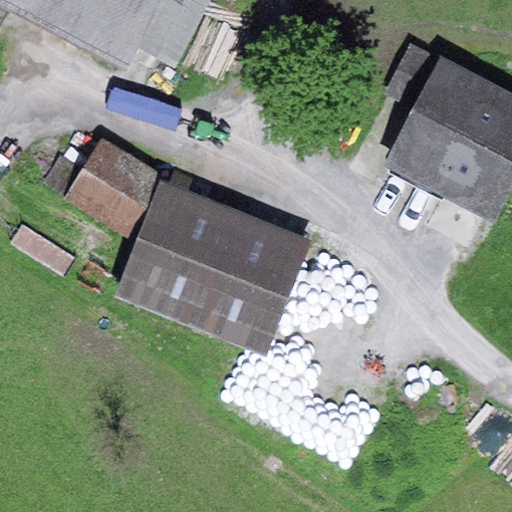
[(0,20),(9,4),(128,67),(143,40),(173,56),(202,0),(0,0),(0,20)]
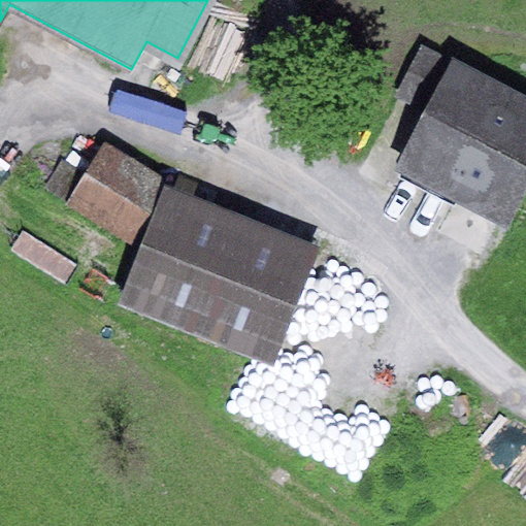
[(525,184),(525,95),(420,42),(394,95),(424,109),(395,166),(506,223),(525,184)]
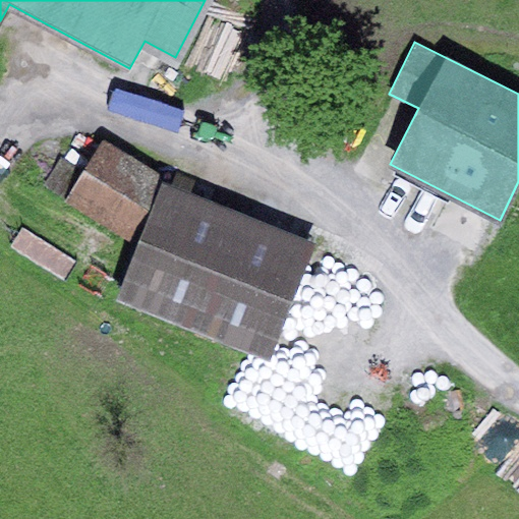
[(161,171),(101,137),(83,170),(65,197),(125,232),(161,171)]
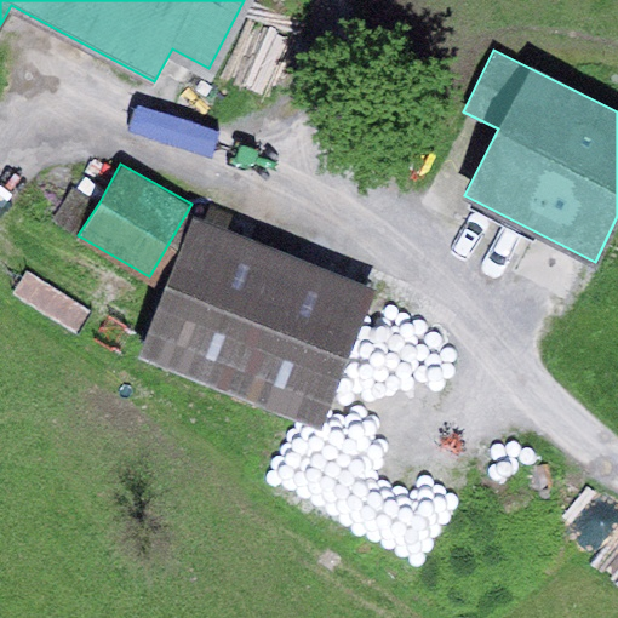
[(78,235),(99,202),(73,186),(51,218),(78,235)]
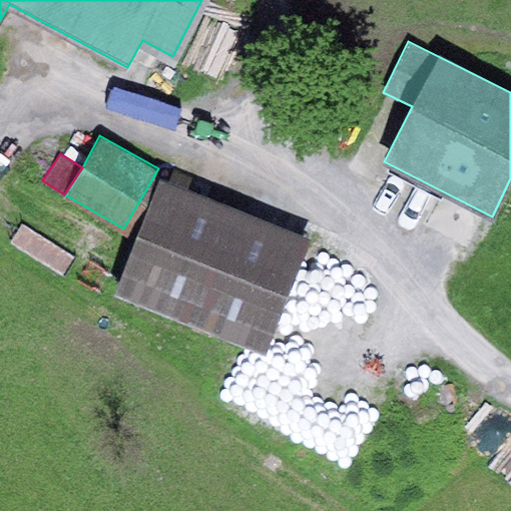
[(265,353),(310,240),(160,180),(115,293),(265,353)]
